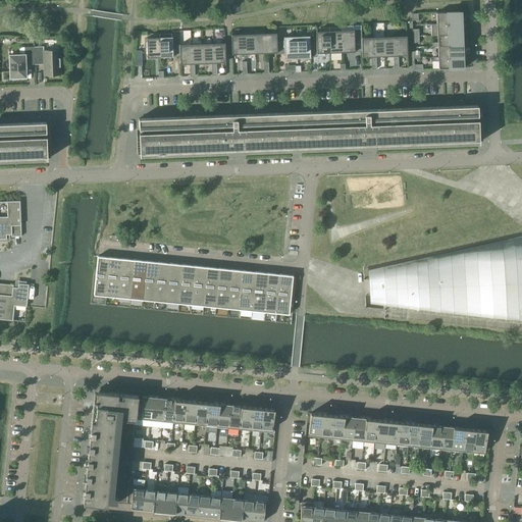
[(436,12),(436,23),(461,23),(461,11),(436,12)]
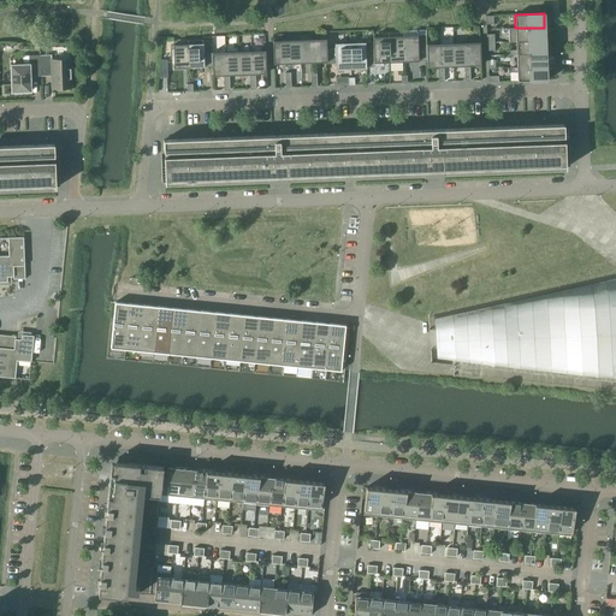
[(509,29),(509,42),(545,40),(544,28),(515,28),(509,29)]
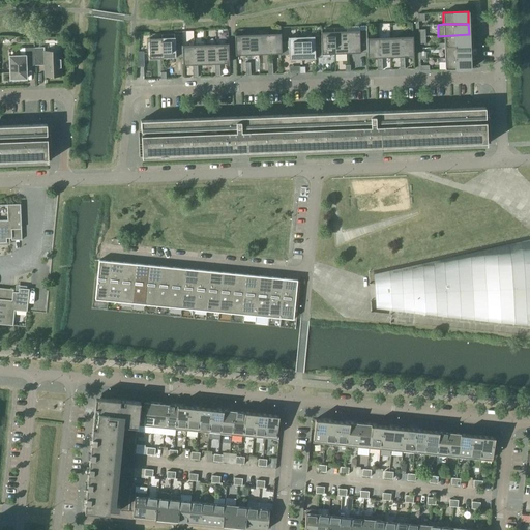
[(347,53),(367,53),(366,40),(359,40),(359,31),(346,32),(347,53)]
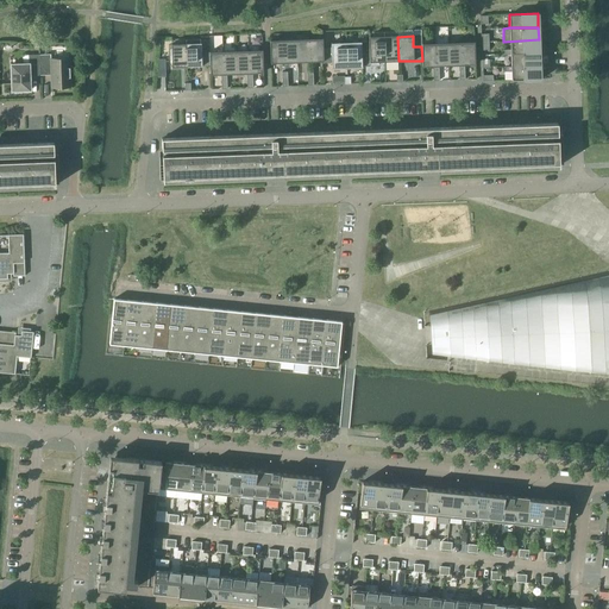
[(360,42),(360,43),(362,68),(364,68),(364,67),(378,66),(378,62),(384,62),(383,37),(369,38),(369,42),(360,42)]
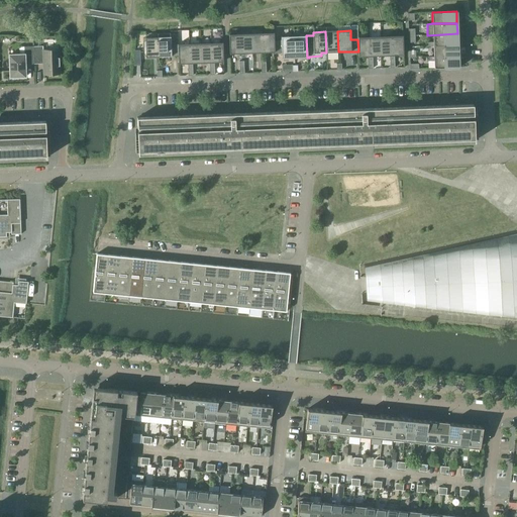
[(326,53),(338,52),(337,31),(325,31),(326,53)]
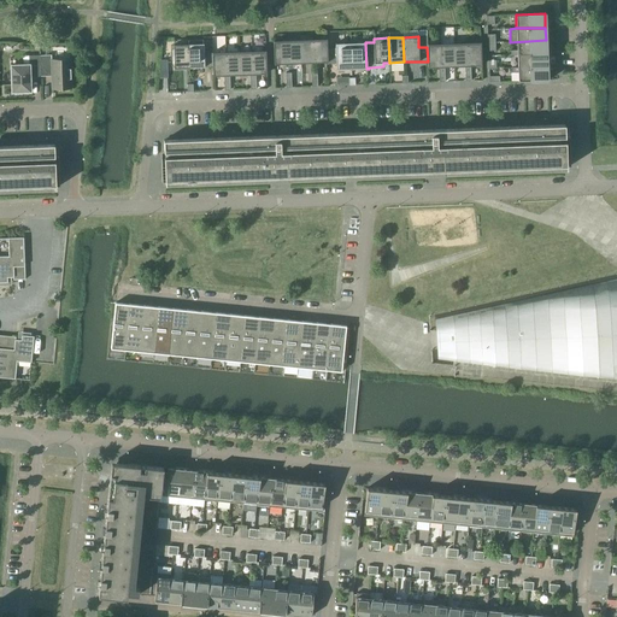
[(313,63),(328,62),(327,48),(327,40),(313,41),(313,63)]
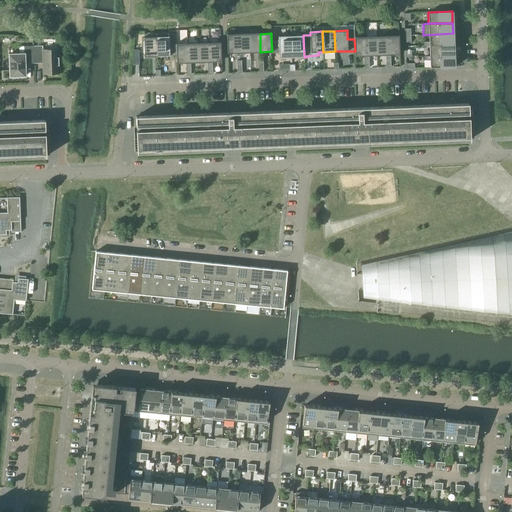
[(423,46),(429,46),(453,45),(453,33),(423,35),(429,35),(429,41),(423,42),(423,46)]
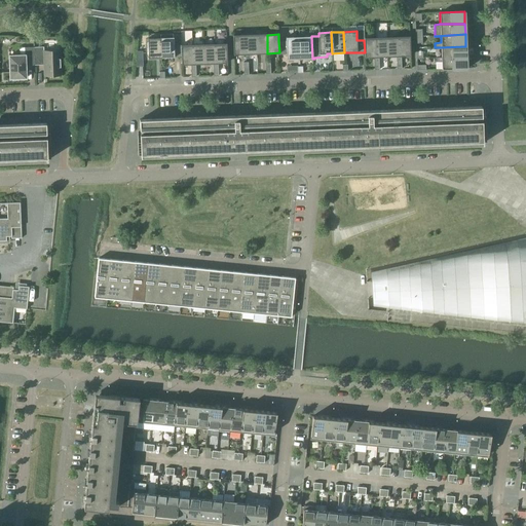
[(245,54),(256,53),(256,35),(245,36),(245,54)]
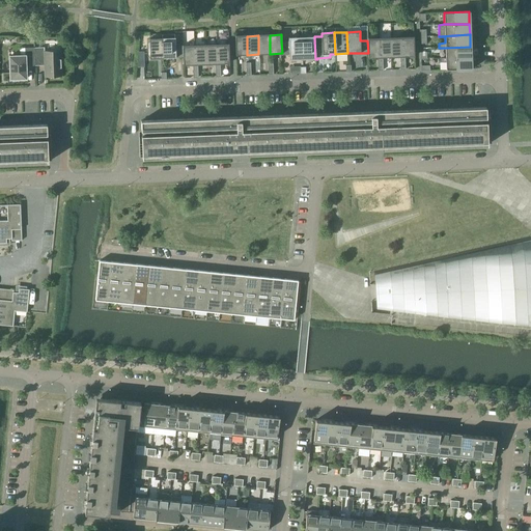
[(258,54),(270,54),(270,35),(258,35),(258,54)]
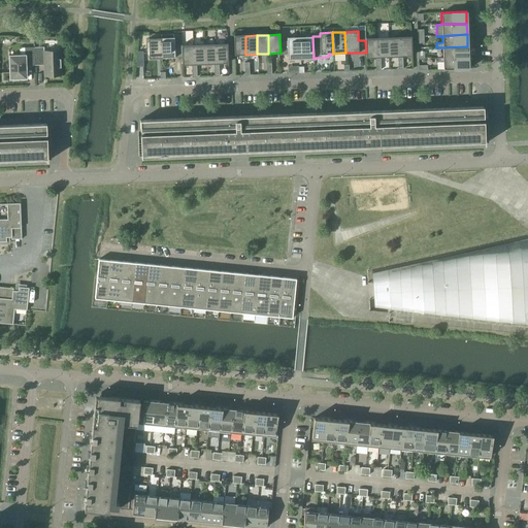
[(234,55),(245,55),(245,36),(234,36),(234,55)]
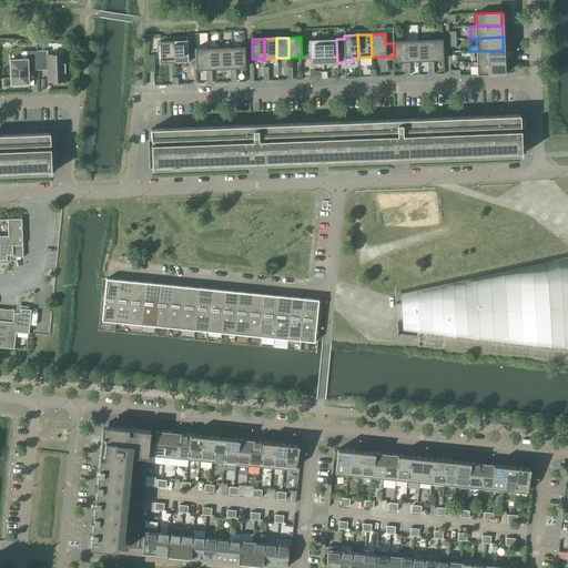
[(337,63),(336,40),(323,41),(323,63),(337,63)]
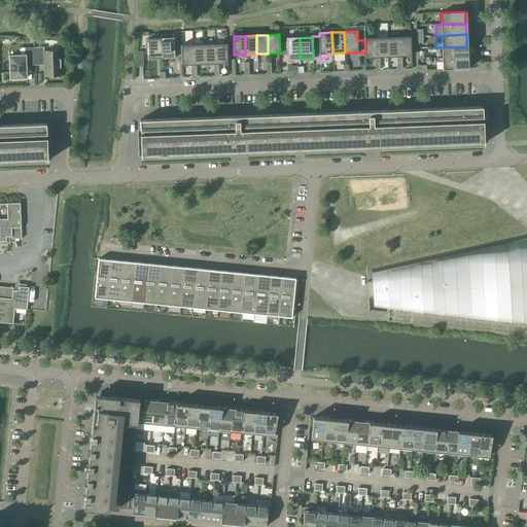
[(411,37),(398,38),(399,57),(401,57),(411,56),(411,37)]
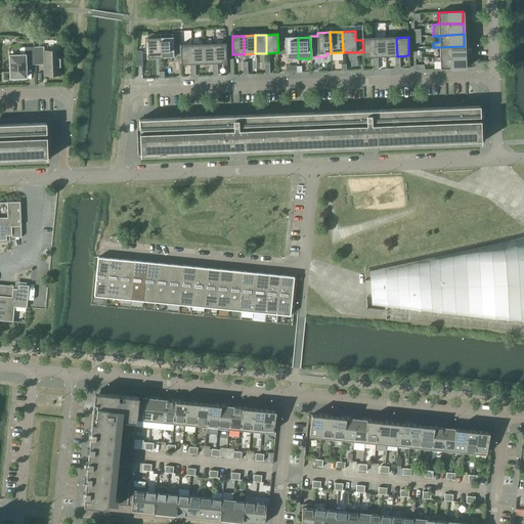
[(173,56),(173,45),(173,38),(160,39),(161,57),(173,57),(173,56)]
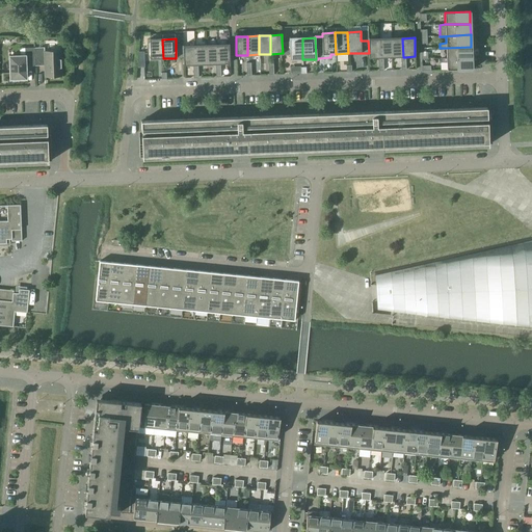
[(290,60),(302,59),(302,38),(289,38),(289,42),(282,42),(283,53),(283,55),(290,55),(290,60)]
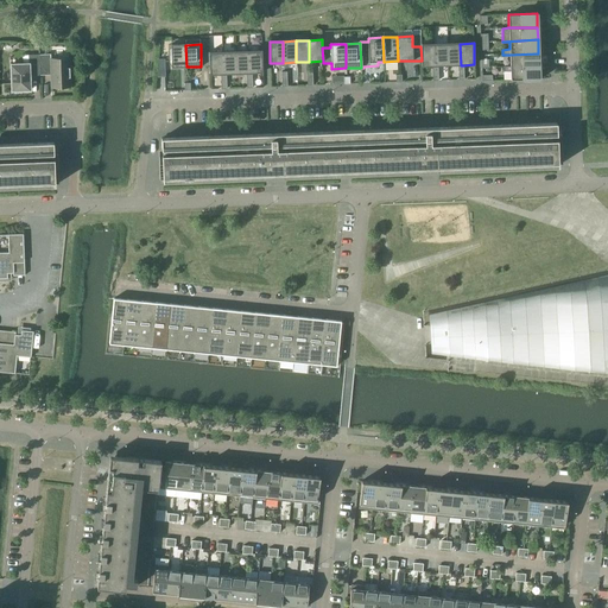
[(420,46),(422,61),(422,67),(432,67),(432,74),(438,74),(438,67),(436,67),(434,44),(420,45),(420,46)]
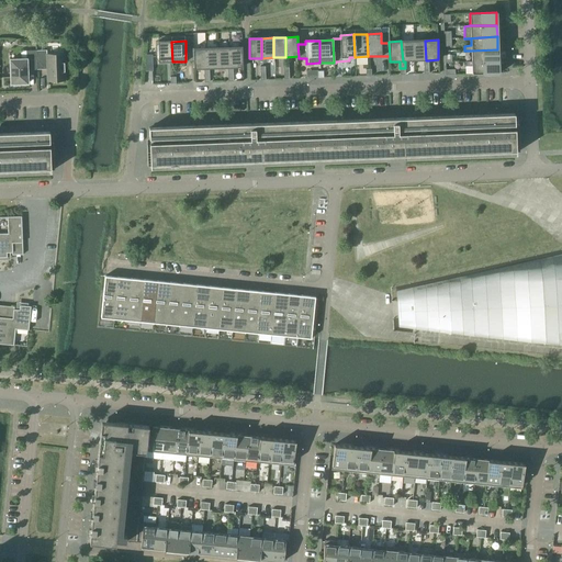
[(413,41),(401,41),(403,62),(405,62),(414,60),(413,41)]
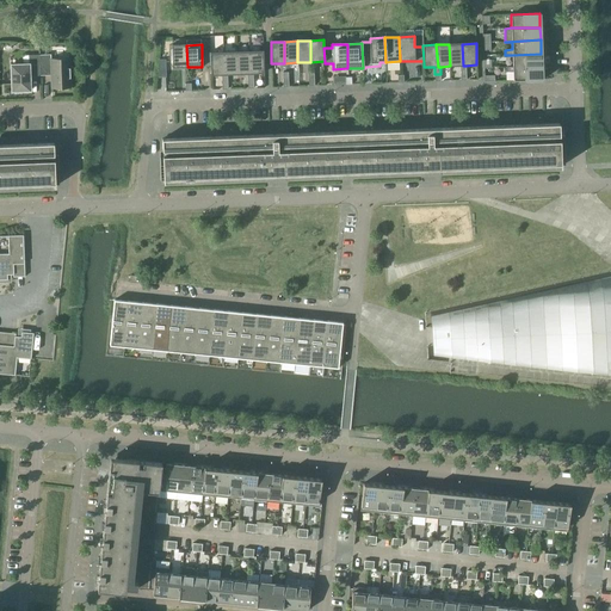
[(462,44),(449,44),(450,66),(461,66),(461,73),(466,73),(466,66),(463,66),(462,44)]
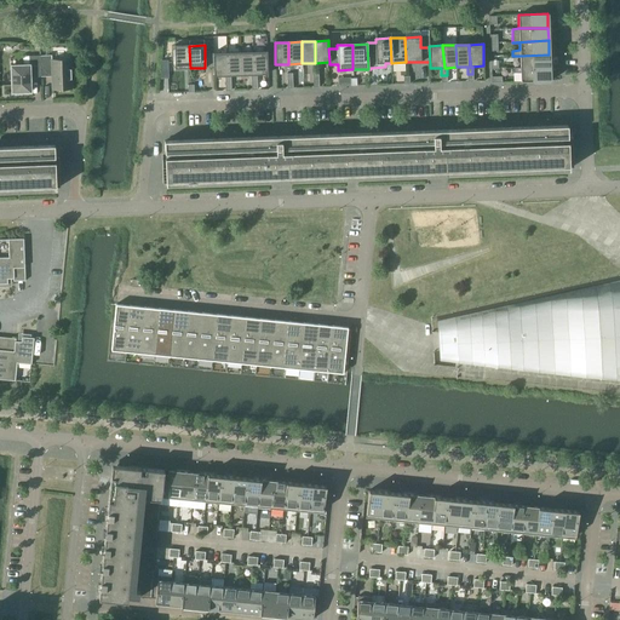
[(174,69),(190,68),(189,46),(174,46),(174,69)]
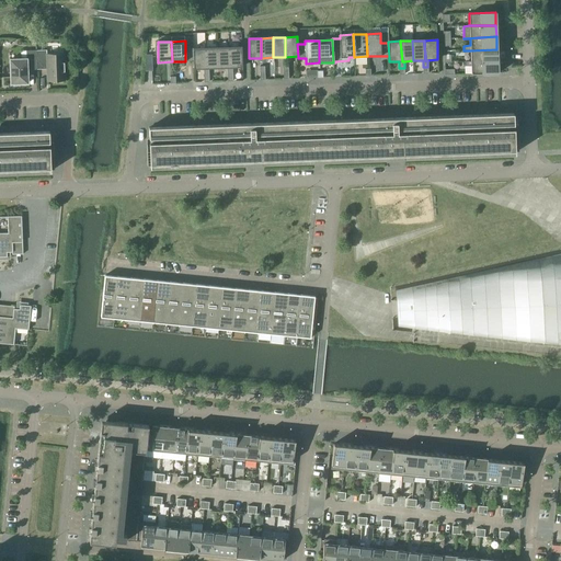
[(241,47),(229,48),(230,68),(232,68),(242,67),(241,47)]
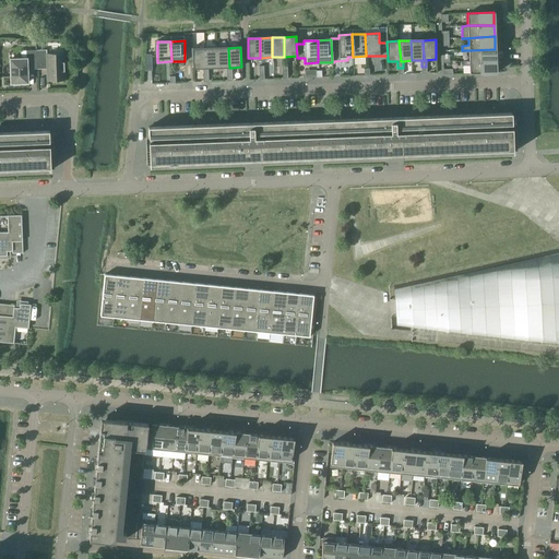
[(185,48),(185,60),(192,60),(193,69),(203,69),(203,75),(209,75),(207,68),(205,68),(204,48),(192,49),(192,48),(185,48)]
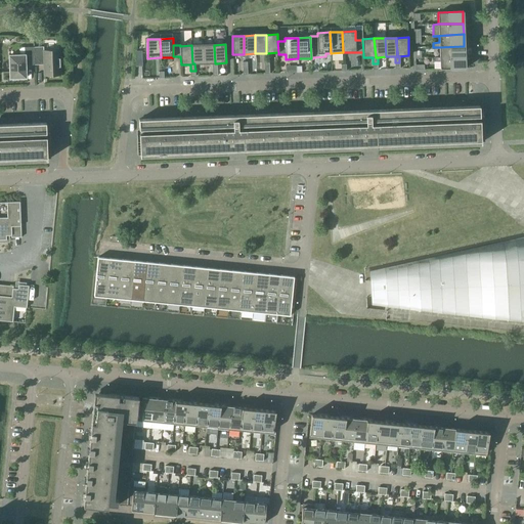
[(203,45),(191,45),(192,63),(194,63),(204,63),(203,45)]
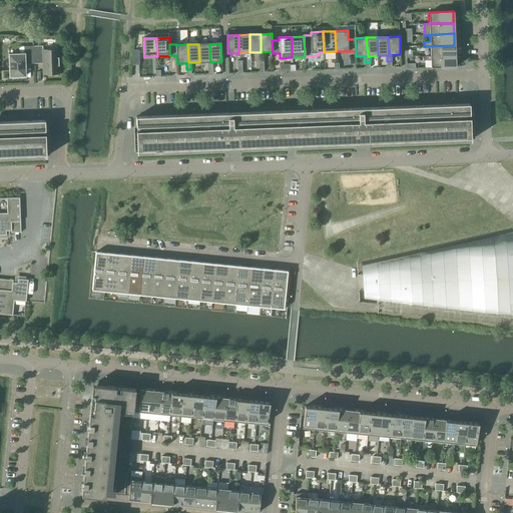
[(209,44),(198,44),(199,62),(207,62),(207,68),(212,68),(212,62),(210,62),(209,44)]
